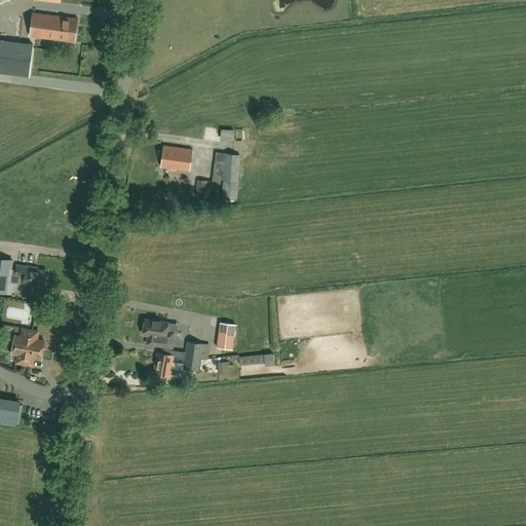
[(74,42),(77,19),(33,12),(30,36),(74,42)]
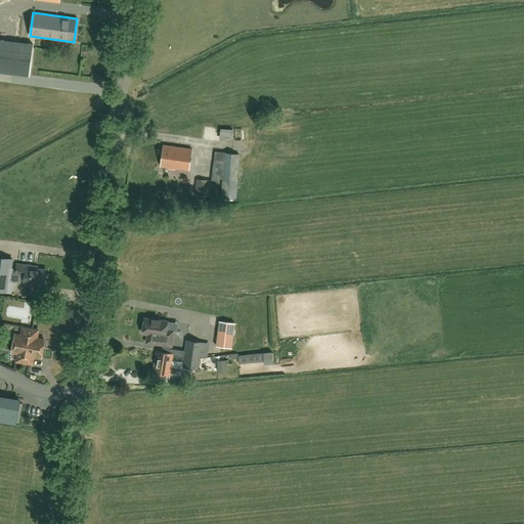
[(0,40),(0,72),(29,76),(33,44),(0,40)]
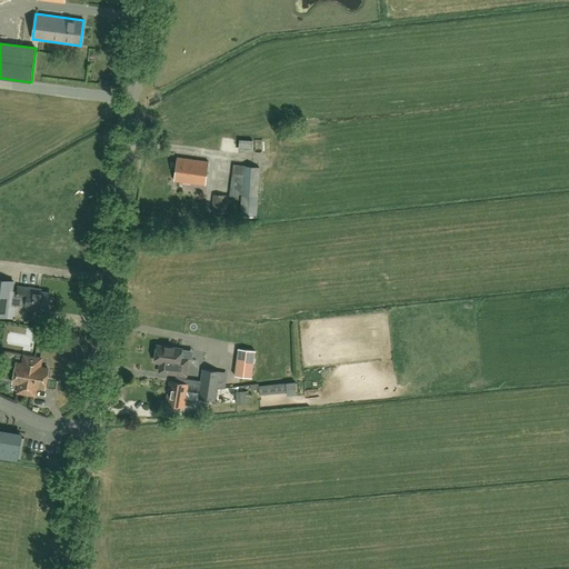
[(239,152),(240,152),(253,152),(253,139),(241,139),(239,139),(239,152)]
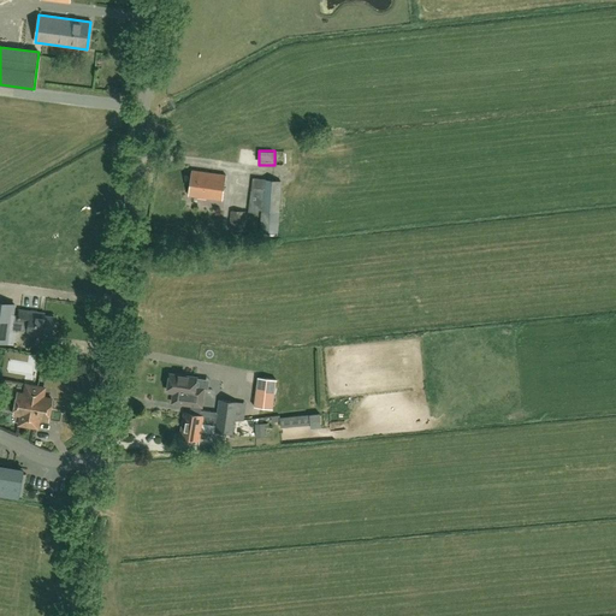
[(221,201),(225,175),(191,171),(189,196),(221,201)]
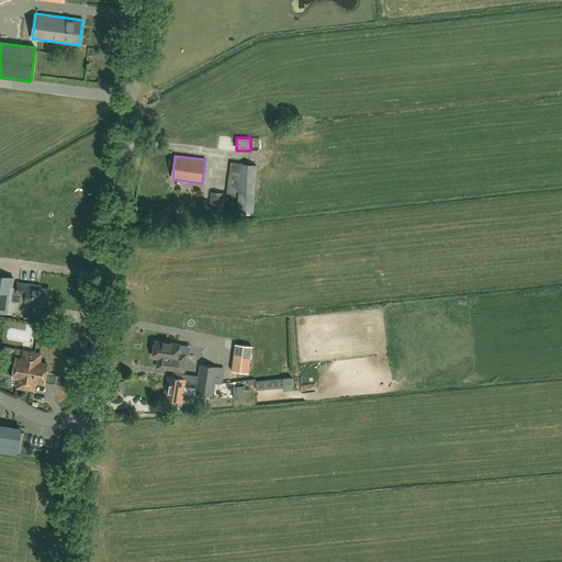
[(311,156),(312,168),(324,168),(323,156),(311,156)]
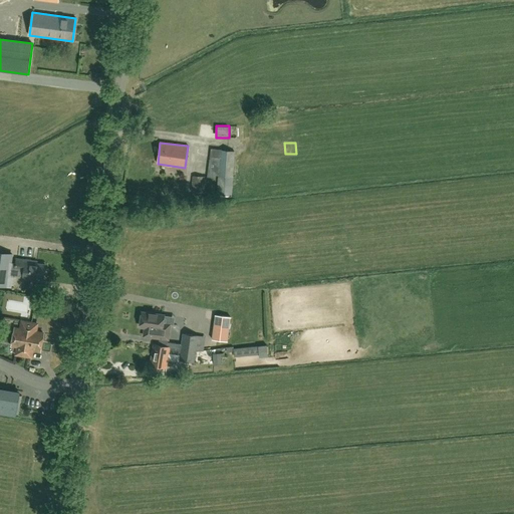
[(216,196),(231,197),(234,152),(211,149),(207,177),(216,178),(216,176),(218,176),(216,196)]
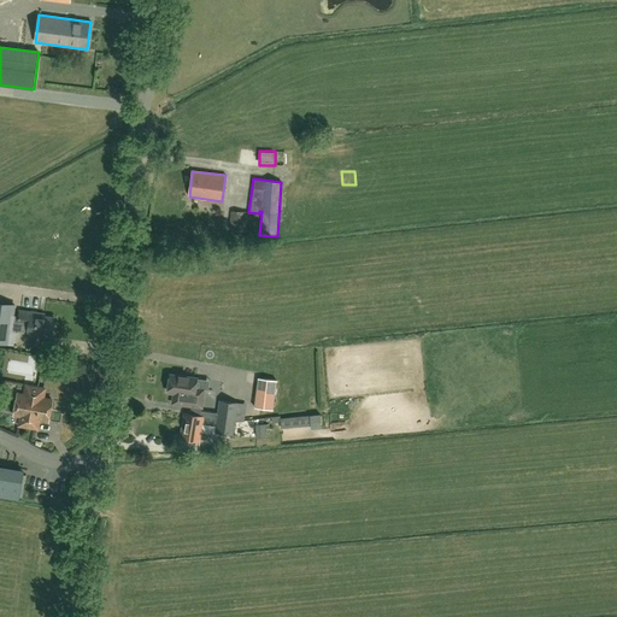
[(230,211),(229,230),(245,231),(247,212),(230,211)]
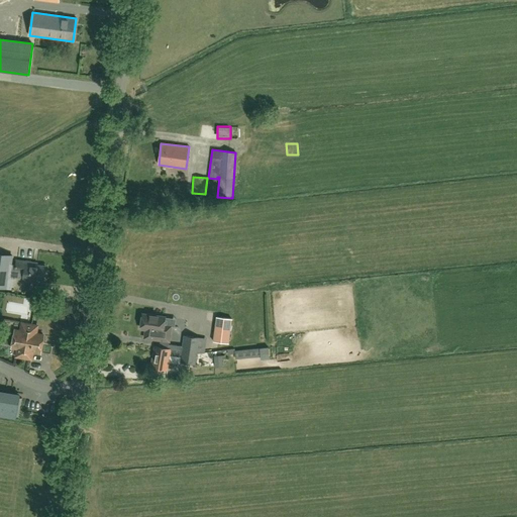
[(0,253),(0,286),(10,288),(12,278),(22,280),(42,283),(44,267),(32,266),(32,264),(16,261),(15,265),(10,265),(11,255),(0,253)]
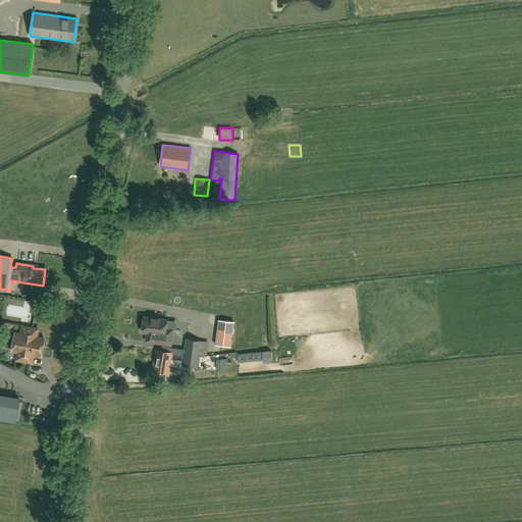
[(141,330),(146,331),(157,333),(157,331),(168,333),(169,328),(164,327),(165,319),(143,316),(141,330)]
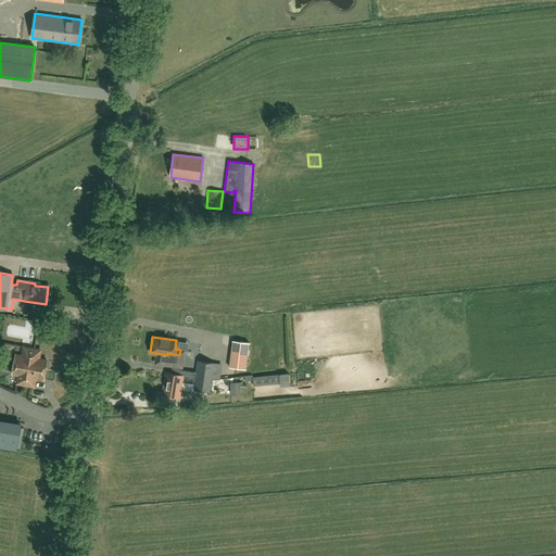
[(237,376),(238,368),(247,369),(250,343),(232,341),(229,367),(232,367),(231,375),(237,376)]
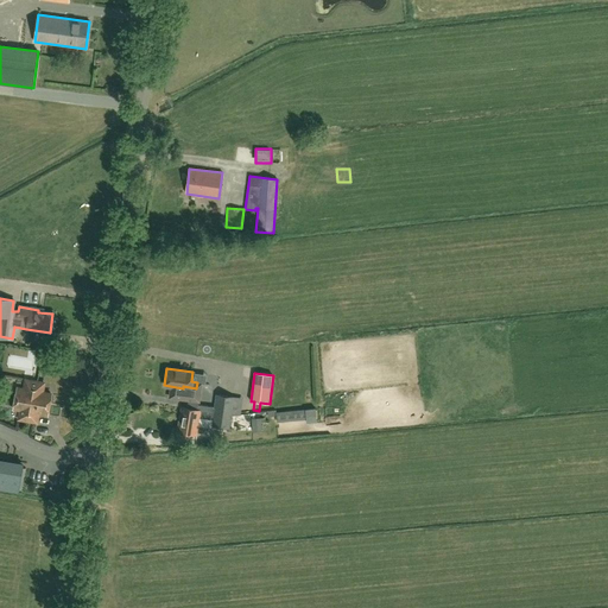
[(13,409),(20,410),(18,419),(30,422),(37,423),(38,413),(46,415),(50,393),(44,392),(45,384),(25,380),(24,388),(18,388),(13,409)]
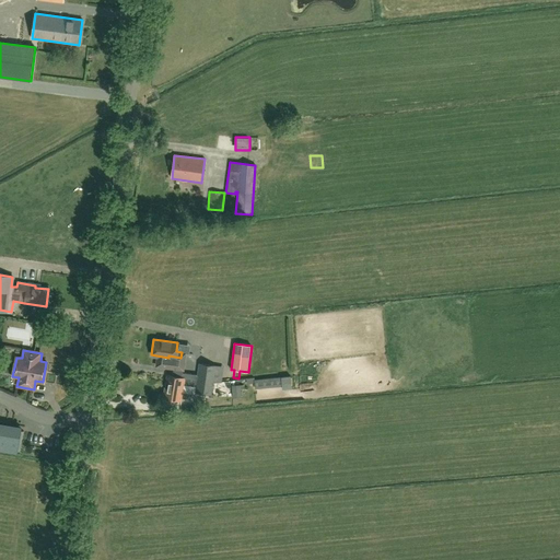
[(168,358),(156,356),(155,365),(182,369),(184,352),(182,352),(181,358),(168,356),(168,358)]
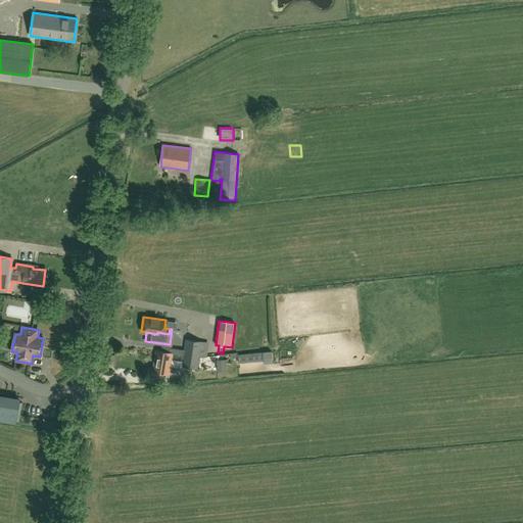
[(200,341),(185,339),(184,349),(169,347),(169,351),(155,349),(152,371),(168,373),(170,359),(183,361),(182,367),(197,369),(200,341)]
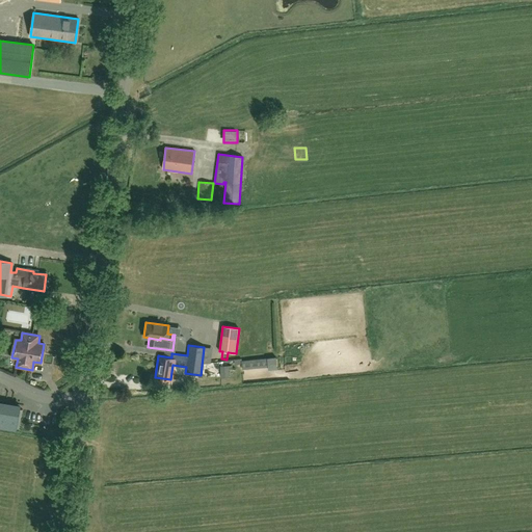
[(245,370),(280,369),(280,358),(244,361),(245,370)]
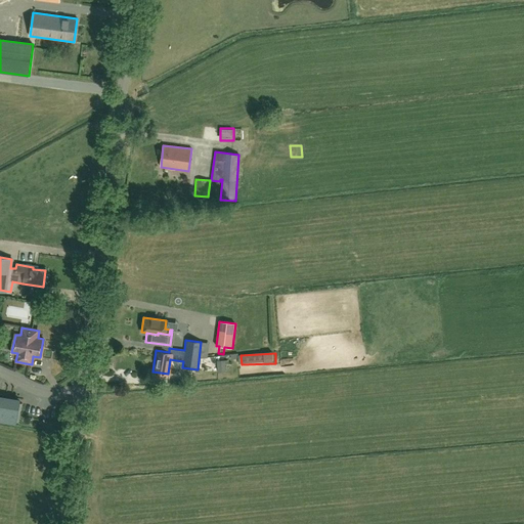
[(229,370),(229,360),(217,360),(217,373),(225,372),(229,370)]
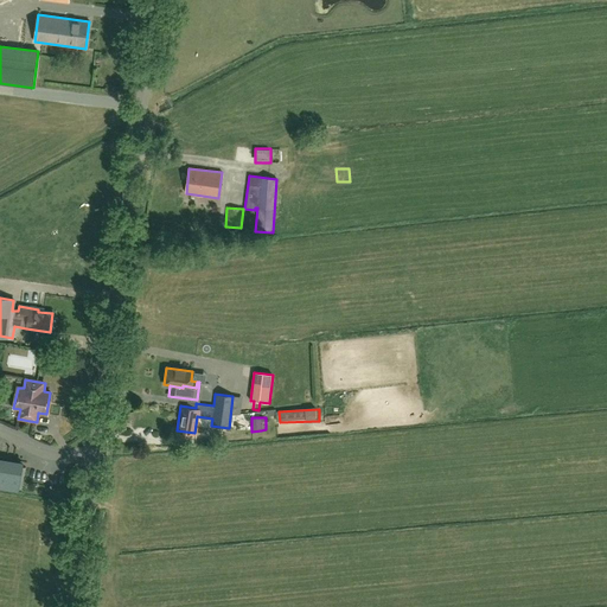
[(0,486),(18,490),(21,467),(0,462),(0,486)]
